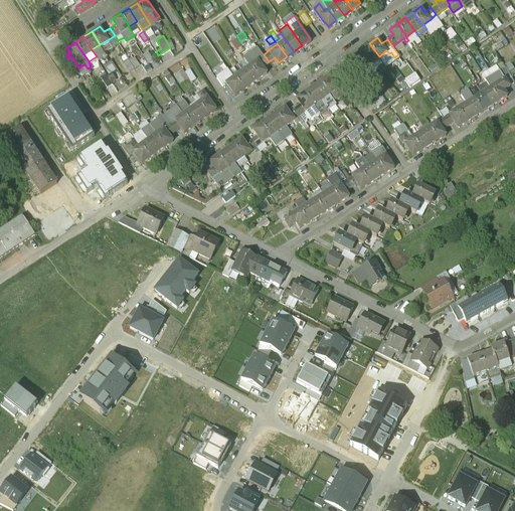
[(379,56),(369,43),(364,47),(364,46),(359,50),(359,51),(346,60),(349,65),(349,66),(354,73),(360,69),(379,56)]
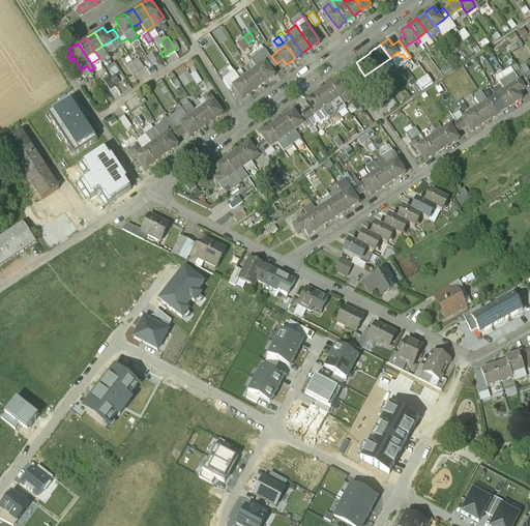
[(265,48),(251,58),(252,59),(266,79),(274,72),(270,67),(276,63),(271,56),(265,48)]
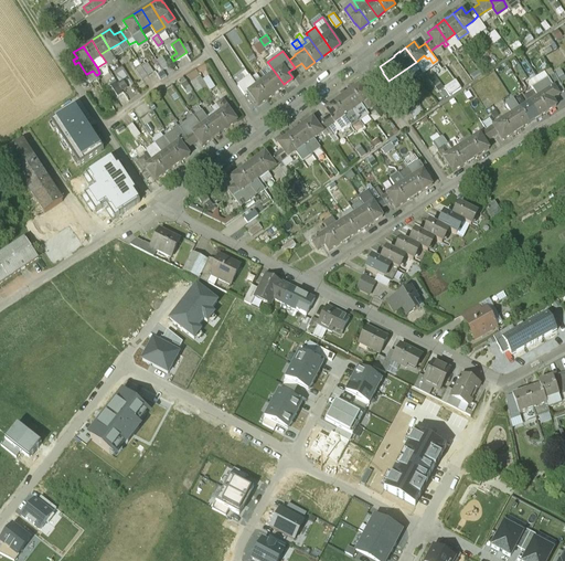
[(168,64),(162,54),(157,57),(162,67),(168,64)]
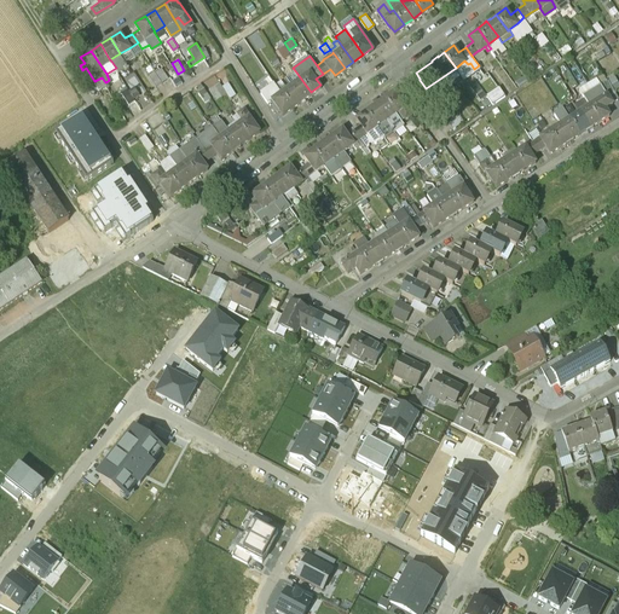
[(161,67),(155,70),(162,80),(168,76),(161,67)]
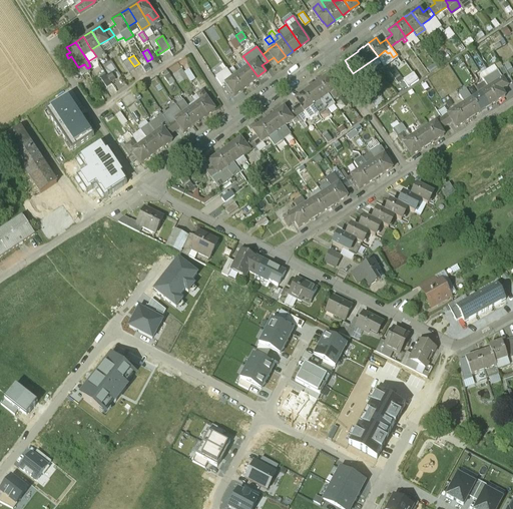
[(133,66),(127,57),(123,61),(128,70),(133,66)]
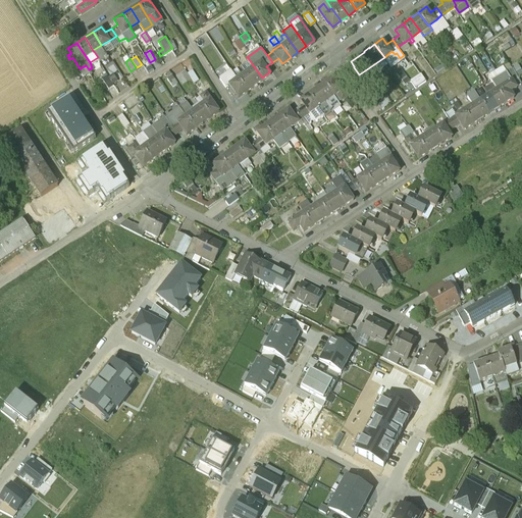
[(262,78),(248,58),(241,63),(245,70),(254,84),(262,78)]
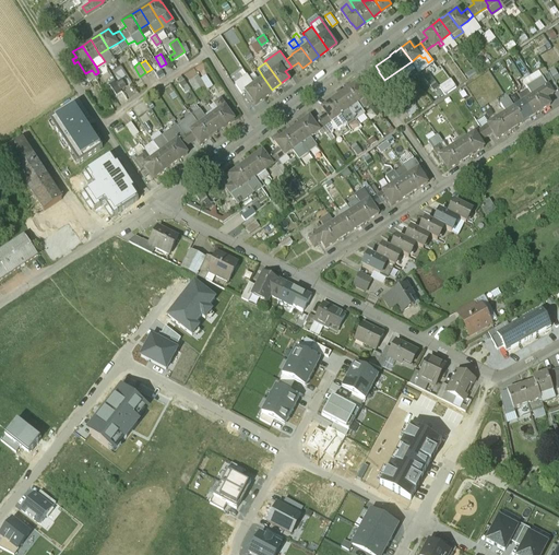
[(92,70),(85,73),(88,79),(95,74),(92,70)]
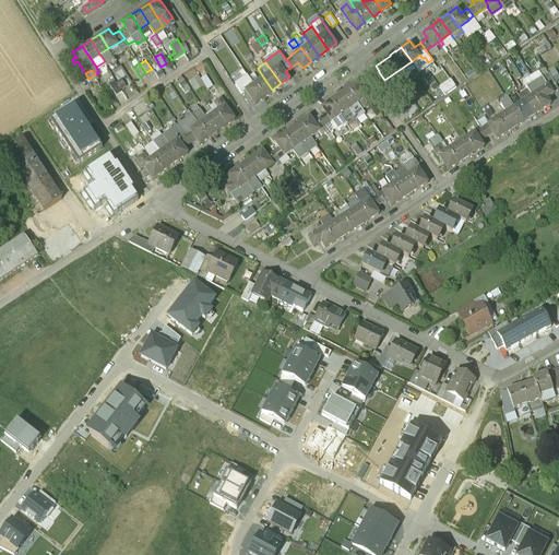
[(558,86),(548,70),(542,74),(552,91),(558,86)]
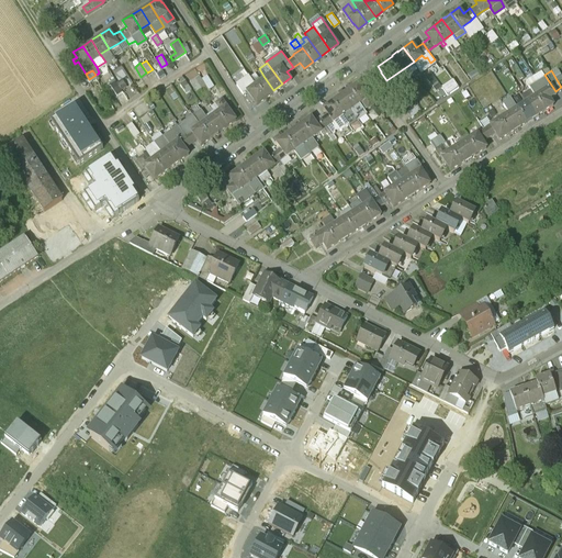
[(206,73),(202,76),(209,87),(214,84),(206,73)]
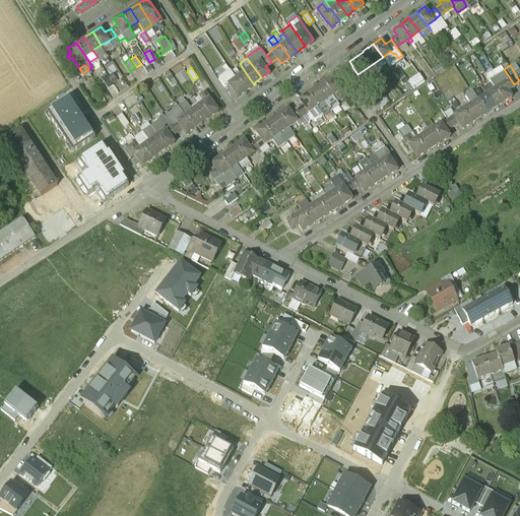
[(246,88),(236,76),(233,78),(225,68),(219,72),(230,86),(228,88),(230,92),(234,89),(237,94),(246,88)]
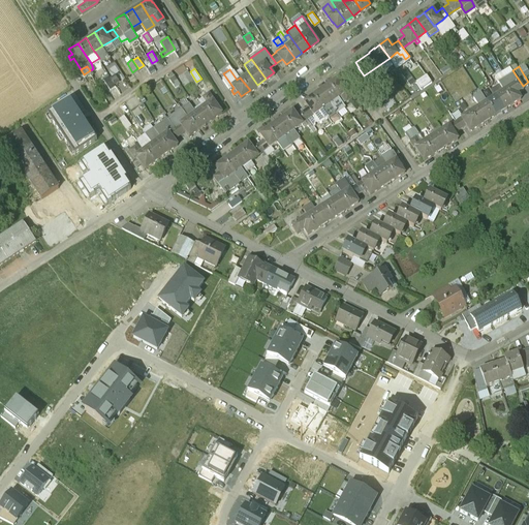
[(512,70),(497,80),(503,88),(511,102),(521,96),(517,91),(523,87),(523,86),(512,70)]
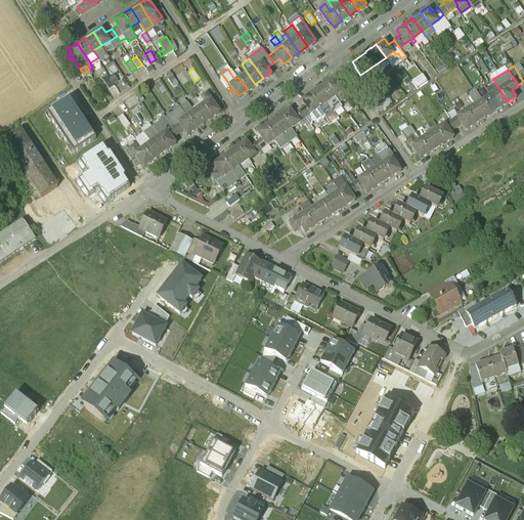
[(187,79),(181,71),(176,74),(182,82),(187,79)]
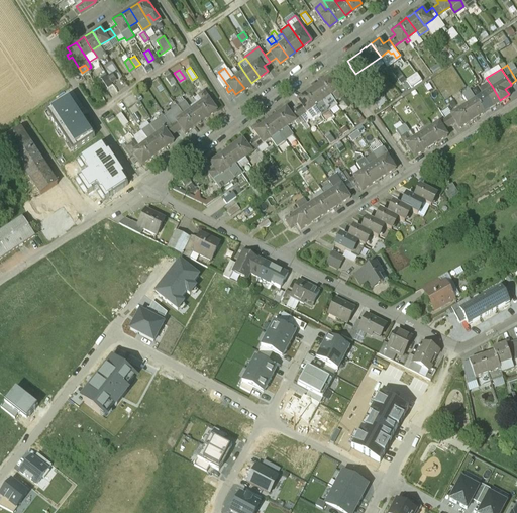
[(242,70),(234,76),(244,88),(251,83),(242,70)]
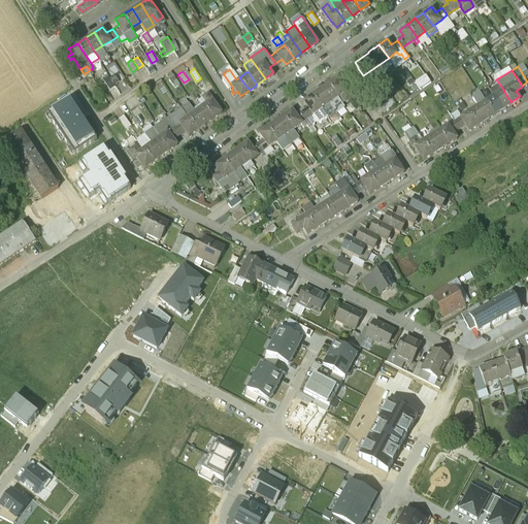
[(369,71),(363,75),(368,83),(374,78),(369,71)]
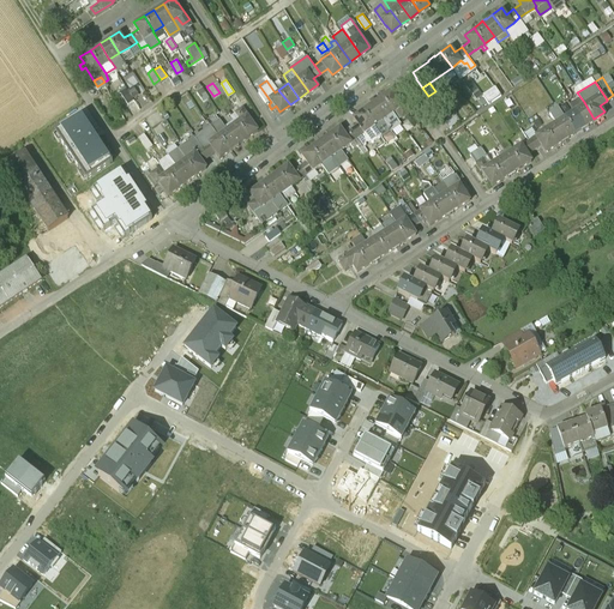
[(133,98),(126,85),(120,90),(127,102),(133,98)]
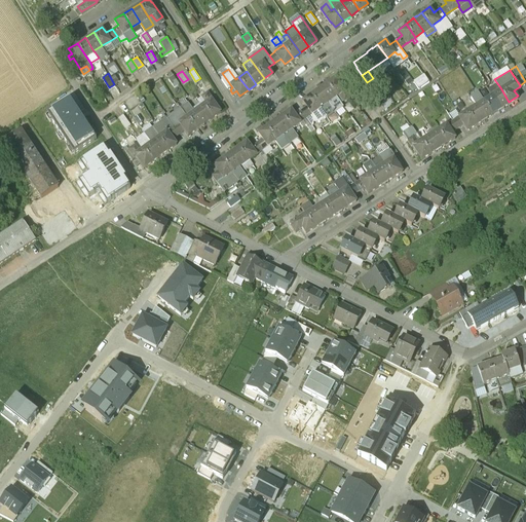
[(339,80),(335,75),(327,81),(336,95),(339,91),(345,87),(339,80)]
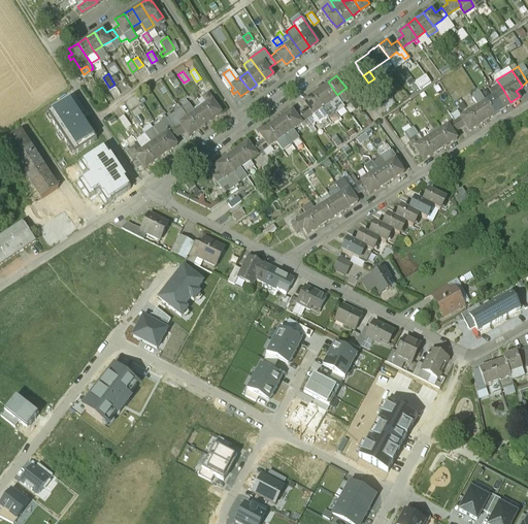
[(337,95),(328,82),(322,85),(321,83),(318,85),(320,87),(329,100),(335,109),(343,103),(337,95)]
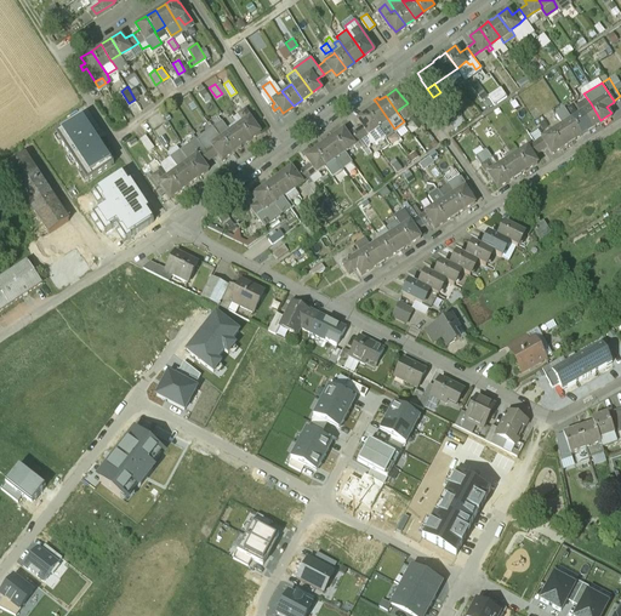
[(387,118),(376,102),(372,104),(374,104),(366,109),(379,125),(387,118)]
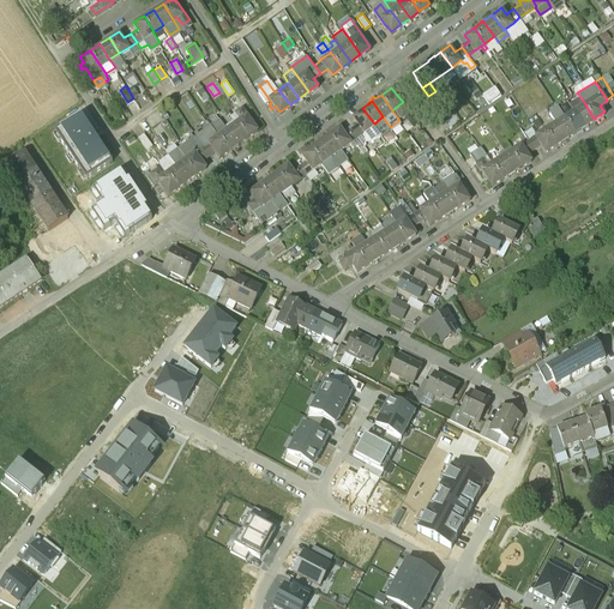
[(409,110),(403,102),(396,107),(402,115),(409,110)]
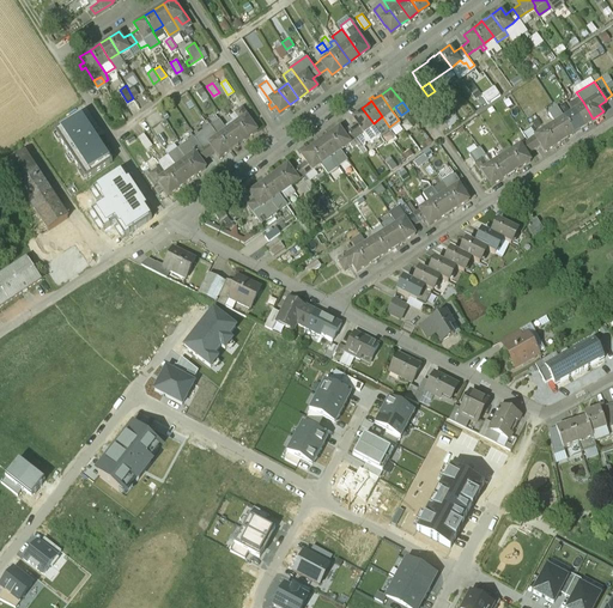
[(593,119),(583,102),(574,109),(583,125),(587,122),(593,119)]
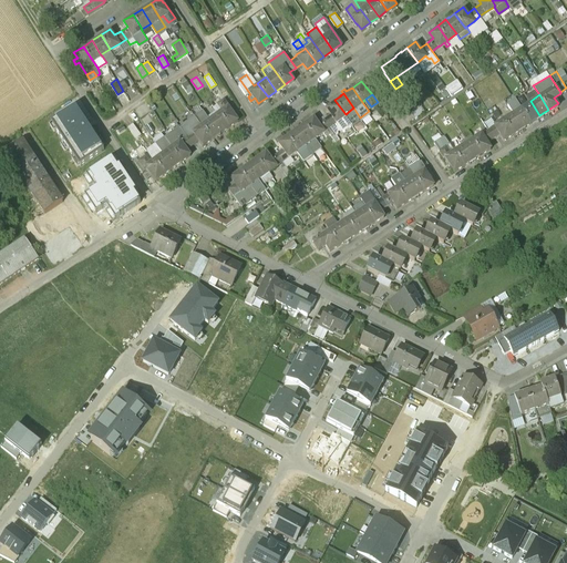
[(224,96),(217,101),(217,102),(214,104),(217,109),(218,111),(228,125),(237,119),(234,113),(235,112),(226,100),(224,96)]
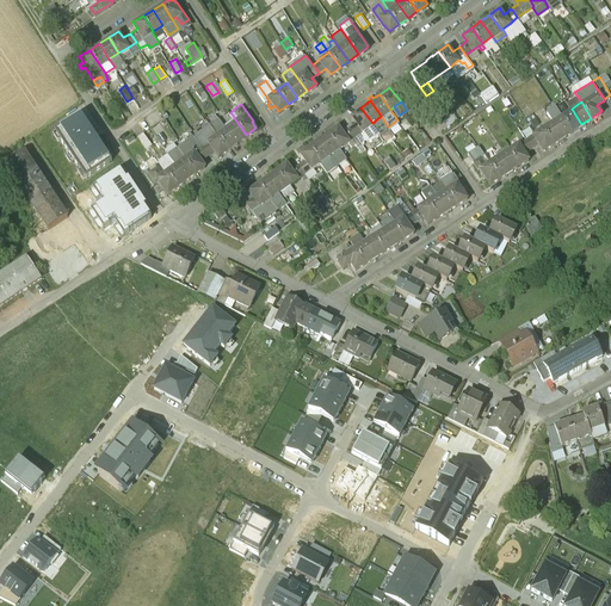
[(372,123),(360,107),(351,115),(356,121),(349,125),(356,135),(362,129),(362,130),(372,123)]
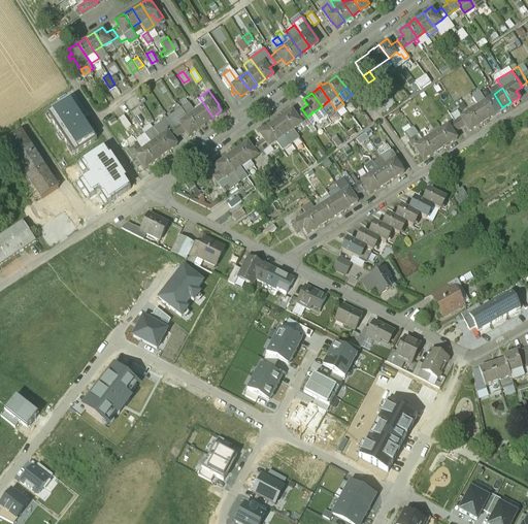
[(494,94),(486,99),(494,112),(499,108),(500,109),(502,107),(494,94)]
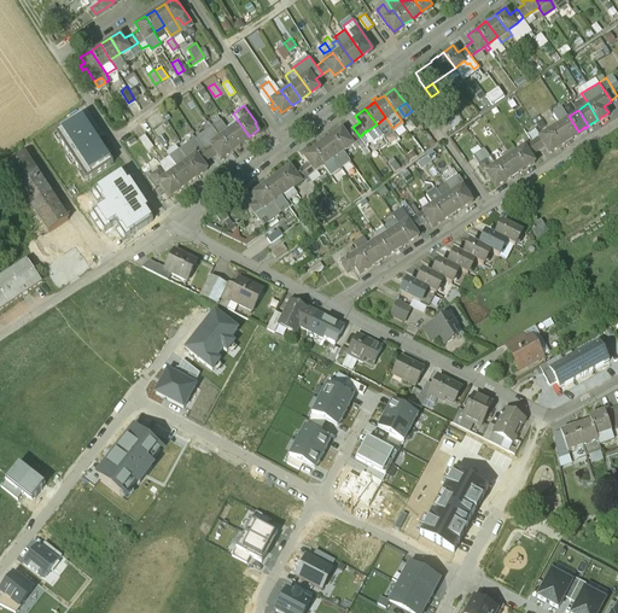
[(93,129),(81,112),(54,130),(86,177),(112,159),(98,138),(97,139),(92,130),(93,129)]
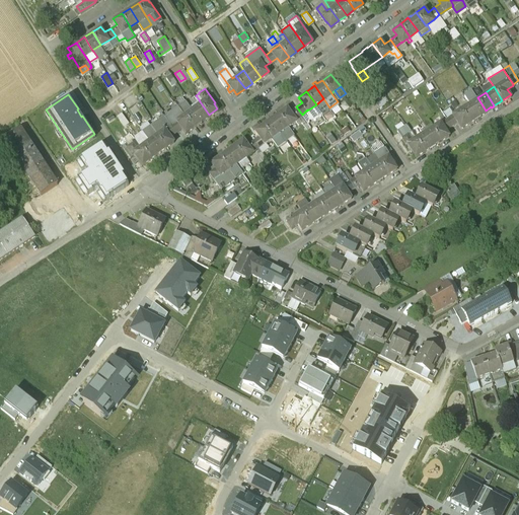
[(486,111),(477,97),(469,101),(469,102),(477,116),(480,115),(480,114),(486,111)]
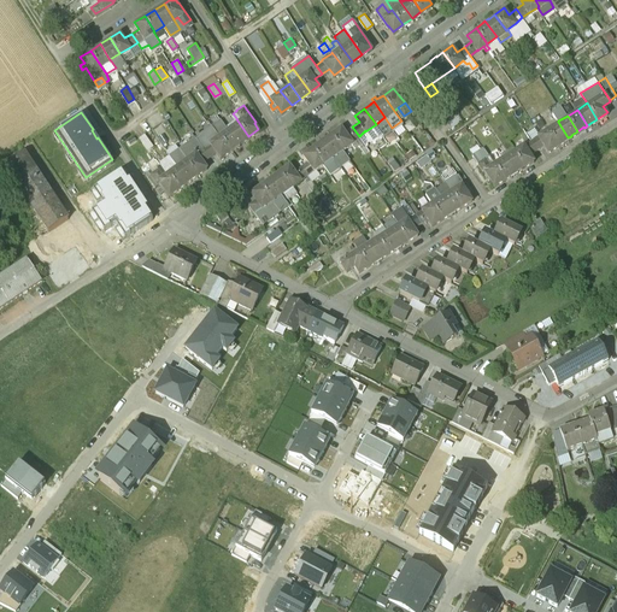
[(238,121),(236,118),(225,125),(228,128),(240,142),(248,136),(238,121)]
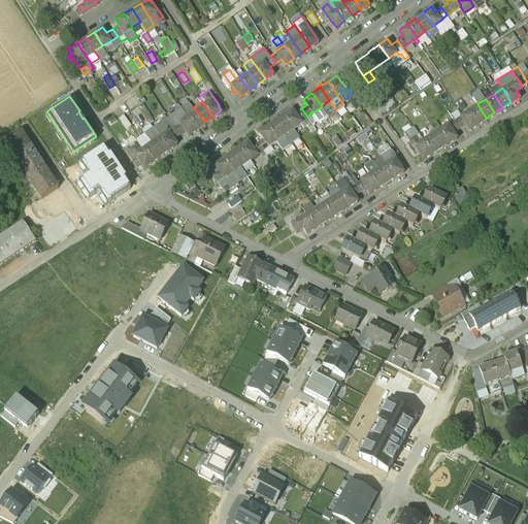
[(486,118),(477,104),(471,107),(469,109),(477,123),(483,120),(484,120),(486,118)]
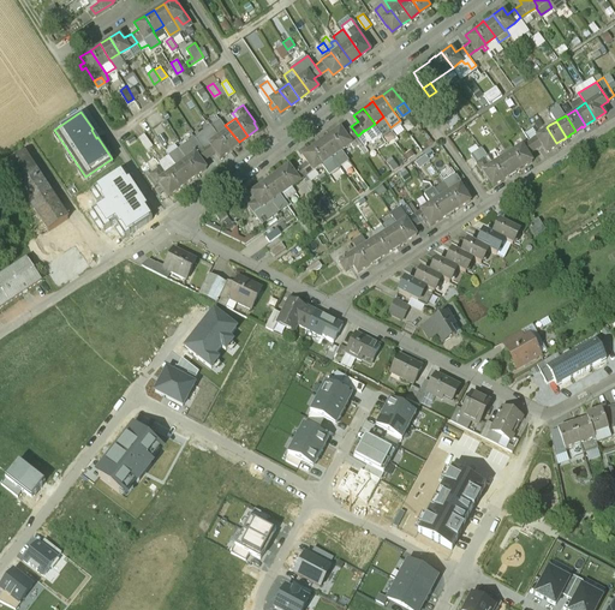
[(219,133),(212,124),(195,136),(196,138),(202,145),(208,154),(215,149),(220,156),(230,149),(219,133)]
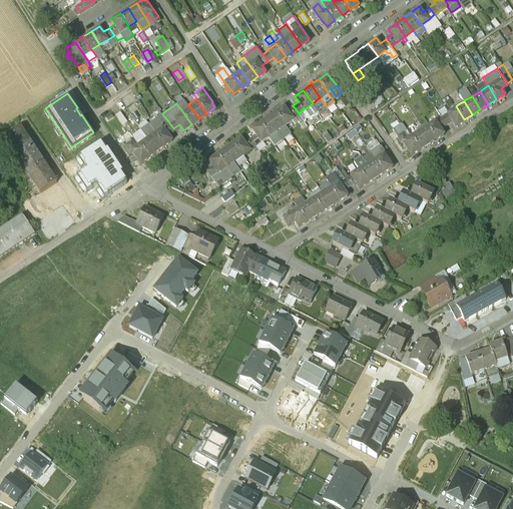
[(293,105),(288,110),(284,104),(276,110),(285,123),(293,117),(299,113),(293,105)]
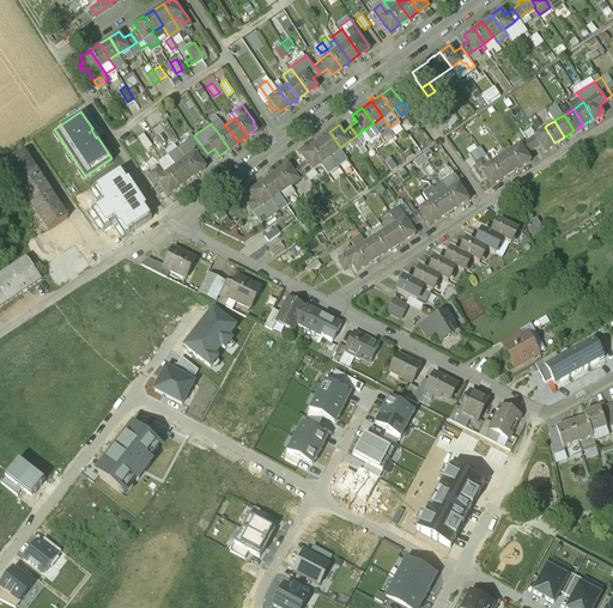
[(238,141),(226,127),(218,133),(229,149),(238,141)]
